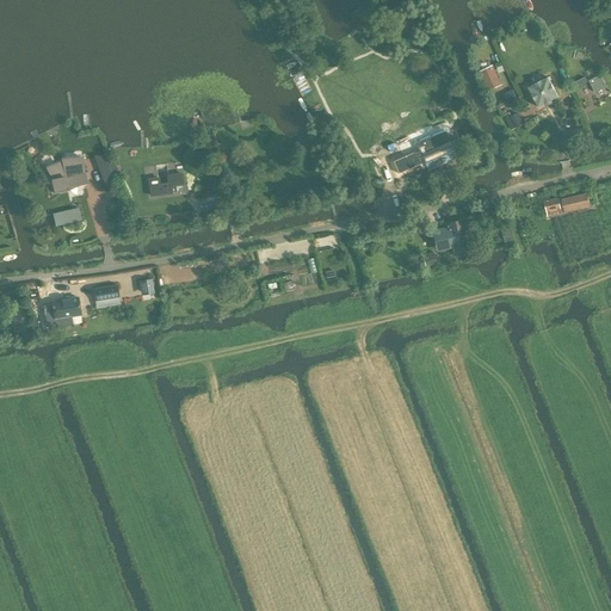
[(489,90),(500,85),(492,68),(481,73),(489,90)]
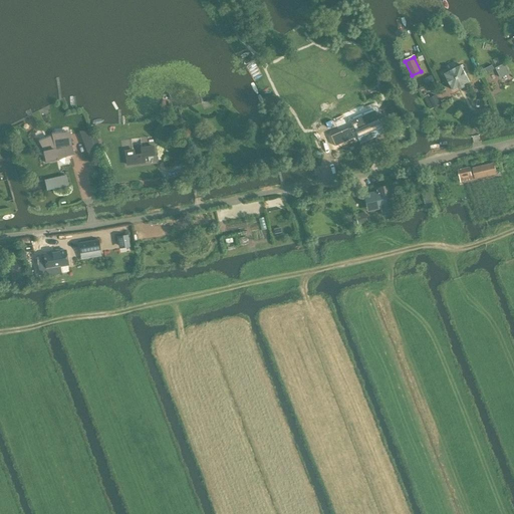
[(505,64),(495,68),(500,78),(510,73),(505,64)]
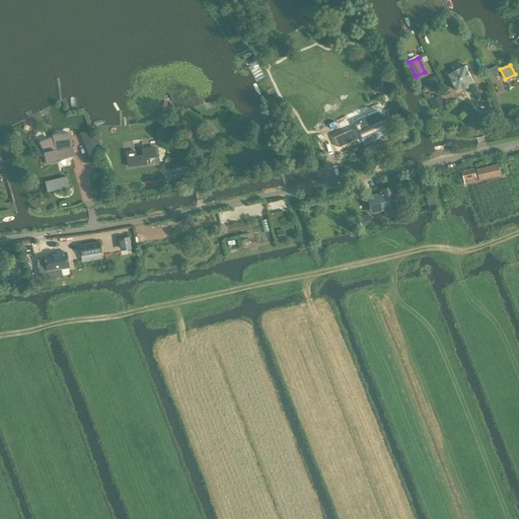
[(457,91),(474,83),(465,66),(449,75),(457,91)]
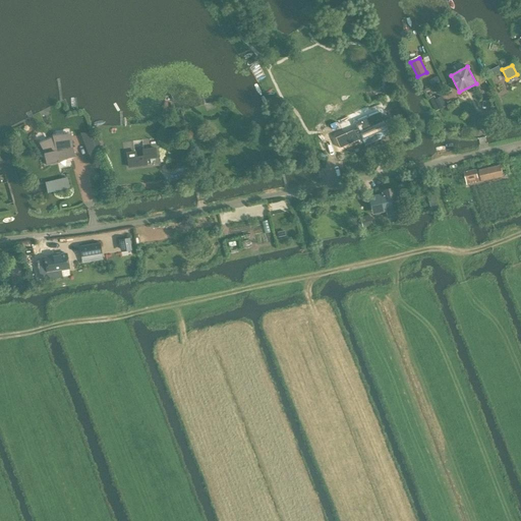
[(436,100),(433,97),(429,99),(436,112),(437,111),(446,106),(442,97),(436,100)]
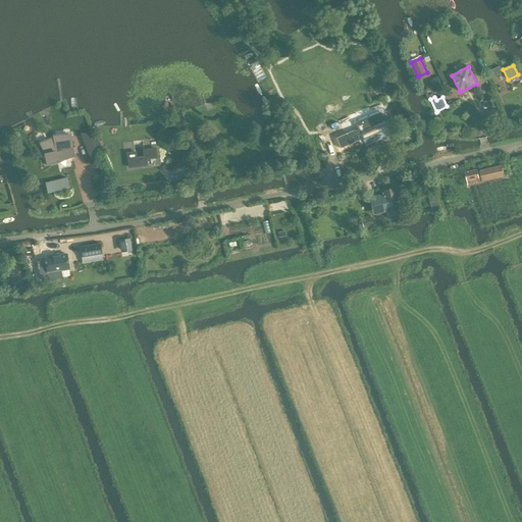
[(361,147),(365,145),(366,146),(389,135),(386,128),(392,126),(386,116),(382,118),(376,121),(373,115),(356,123),(358,128),(354,131),(361,147)]
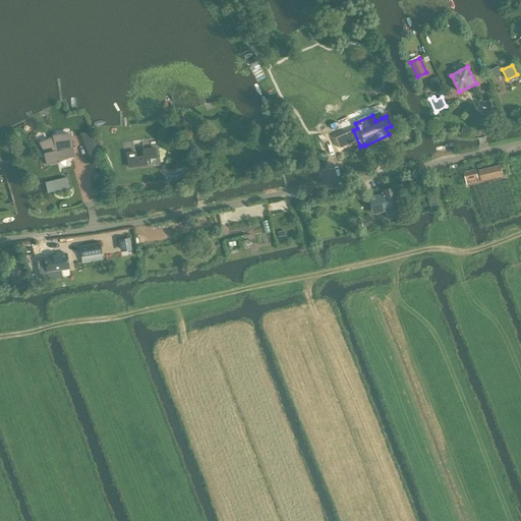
[(351,143),(346,133),(335,138),(340,149),(351,143)]
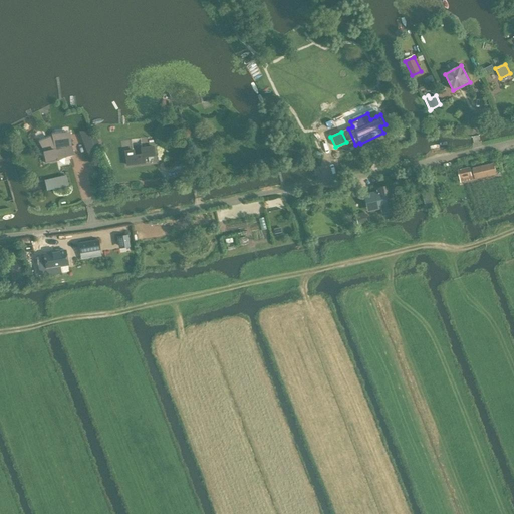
[(65,156),(65,154),(72,152),(70,147),(68,135),(52,137),(53,141),(50,142),(49,139),(39,143),(43,151),(46,163),(56,161),(55,158),(65,156)]
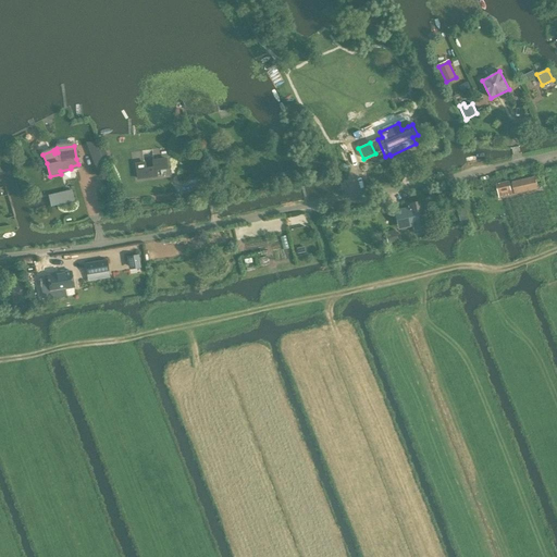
[(97,163),(101,162),(97,147),(88,149),(93,161),(93,162),(94,162),(94,163),(95,163),(96,163),(97,163)]
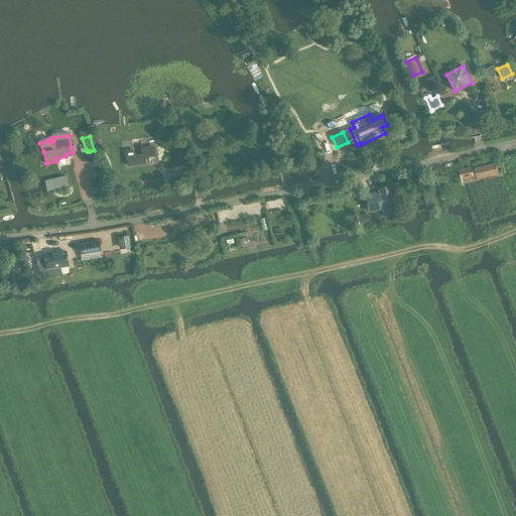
[(126,152),(127,165),(142,163),(142,158),(143,158),(143,157),(154,156),(153,147),(141,148),(142,154),(134,155),(133,150),(126,152)]
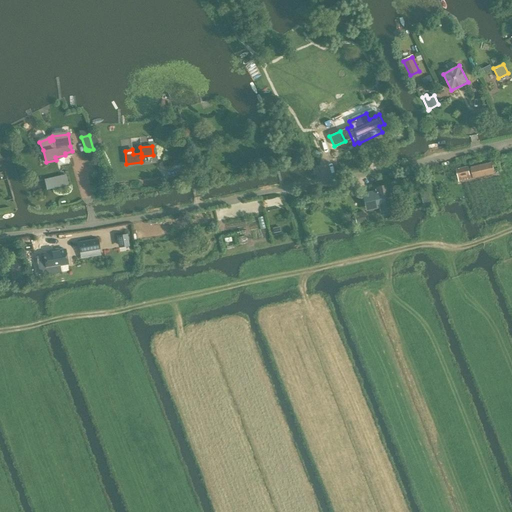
[(494,174),(492,163),(471,168),(471,170),(469,171),(468,167),(456,170),(459,182),(494,174)]
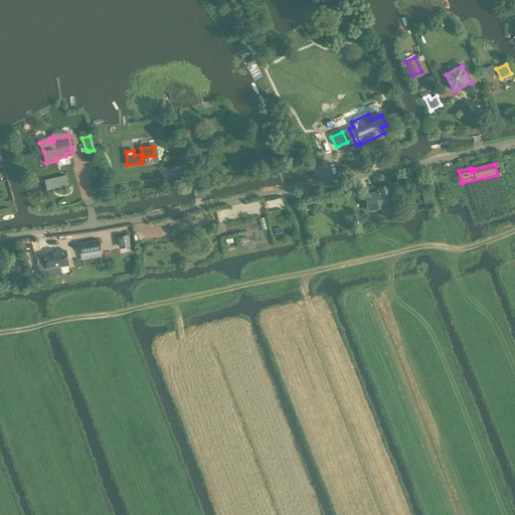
[(46,181),(48,190),(68,186),(65,177),(46,181)]
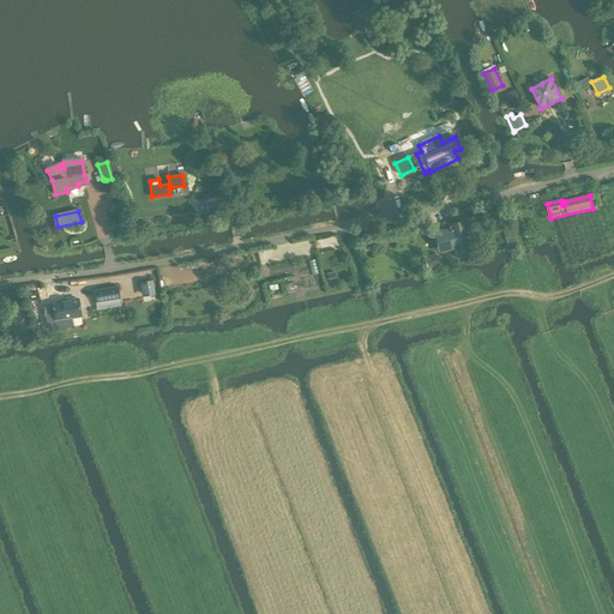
[(469,251),(462,222),(451,224),(452,229),(450,230),(452,238),(455,238),(456,244),(453,244),(456,254),(469,251)]
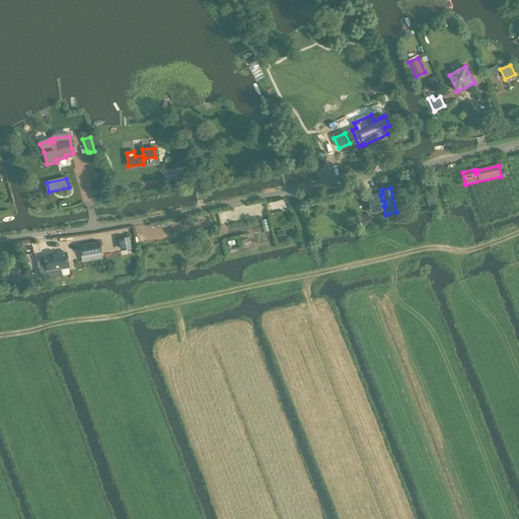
[(432,195),(426,196),(428,207),(435,205),(432,195)]
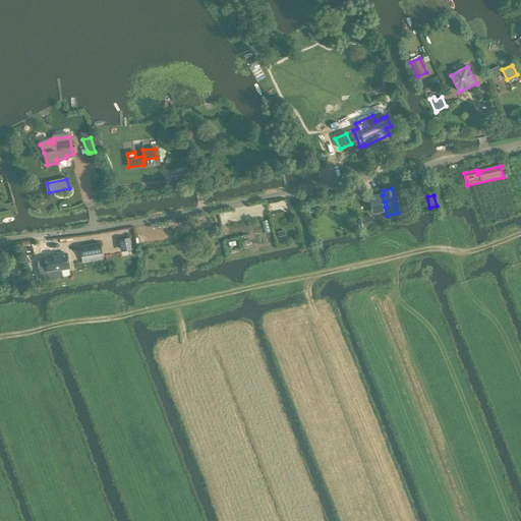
[(362,229),(387,223),(384,212),(359,218),(362,229)]
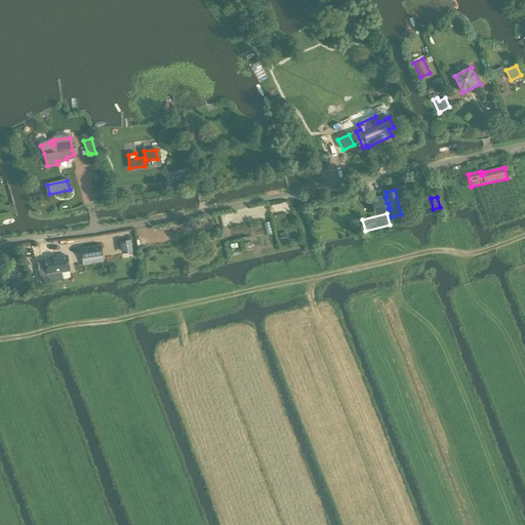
[(120,242),(121,251),(131,249),(130,240),(120,242)]
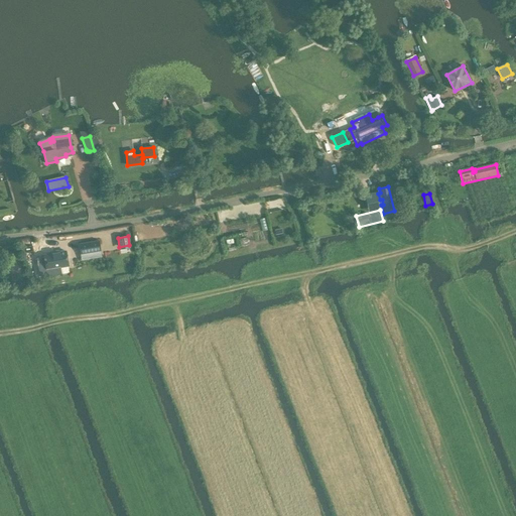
[(79,245),(80,255),(100,251),(98,241),(79,245)]
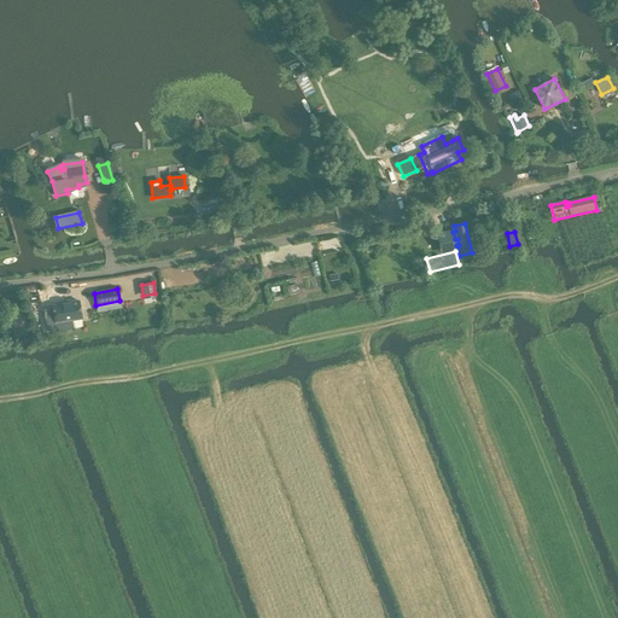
[(79,301),(52,305),(56,324),(82,319),(79,301)]
